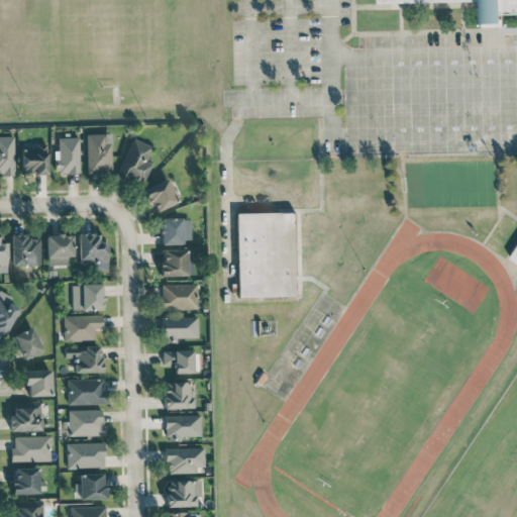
[(481,0),(378,3),(377,0),(516,0),(516,16),(482,17),(481,0)]
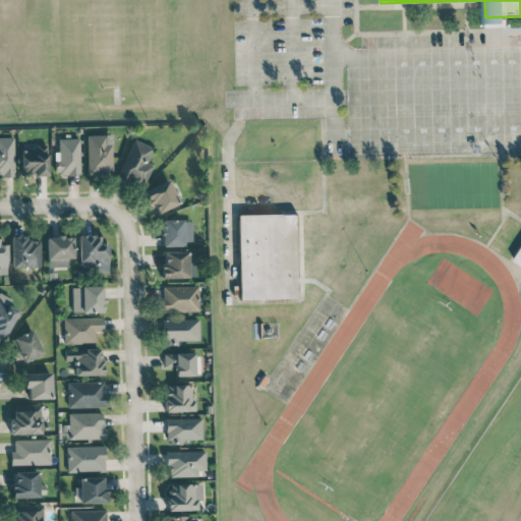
[(111,134),(85,134),(88,175),(112,174),(111,134)]
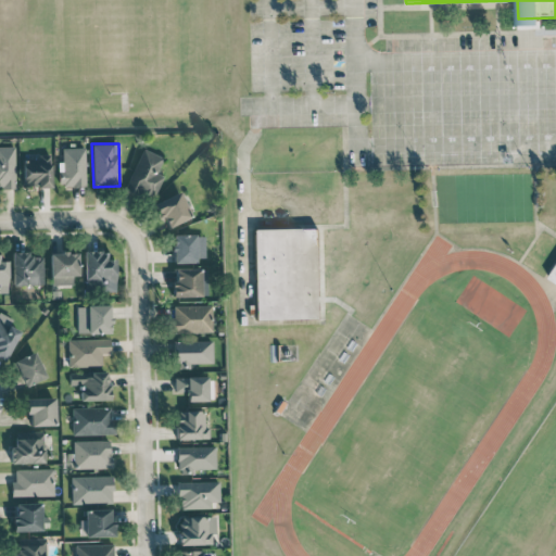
[(0,187),(14,187),(13,146),(0,146),(0,187)]
